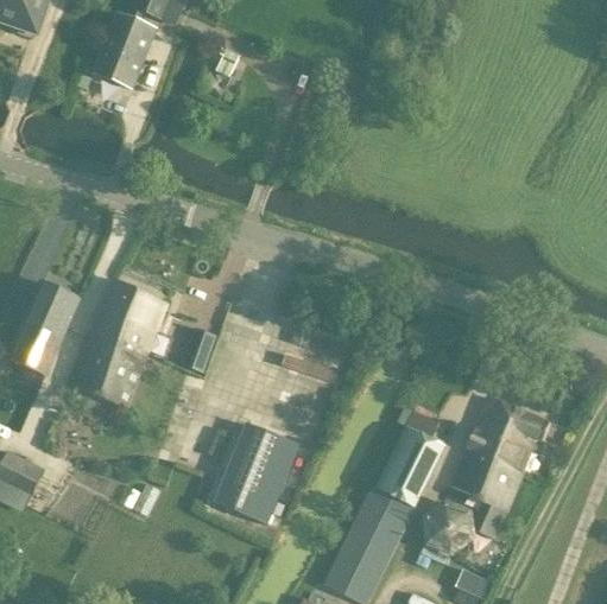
[(38,32),(49,0),(10,0),(0,0),(0,19),(19,26),(20,32),(31,36),(36,32),(38,32)]
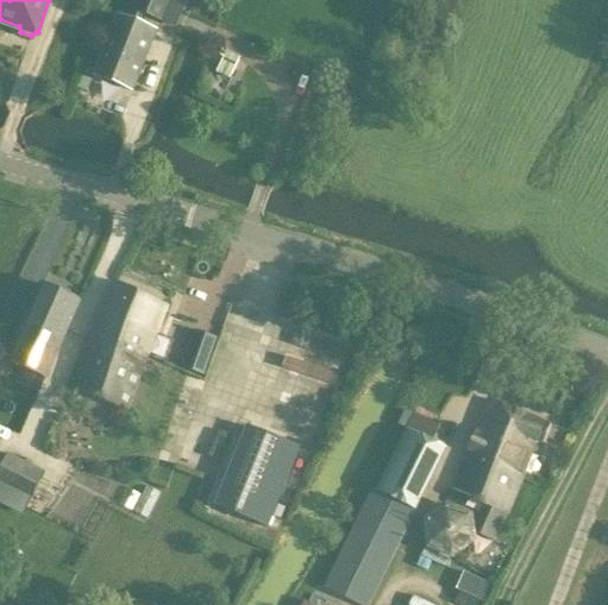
[(107,43),(145,58),(157,29),(140,21),(144,12),(162,19),(169,0),(137,0),(130,18),(119,13),(107,43)]
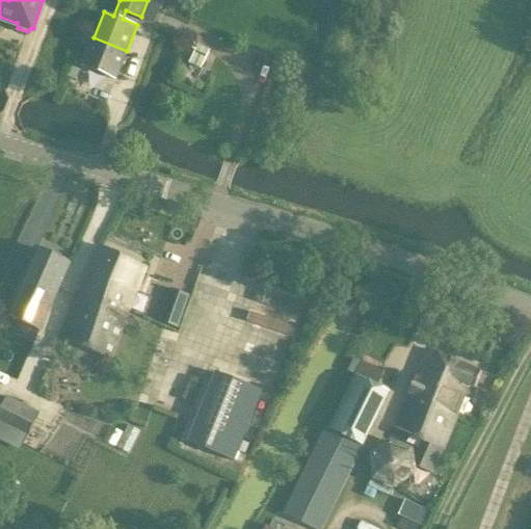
[(116,77),(127,51),(94,37),(83,63),(116,77)]
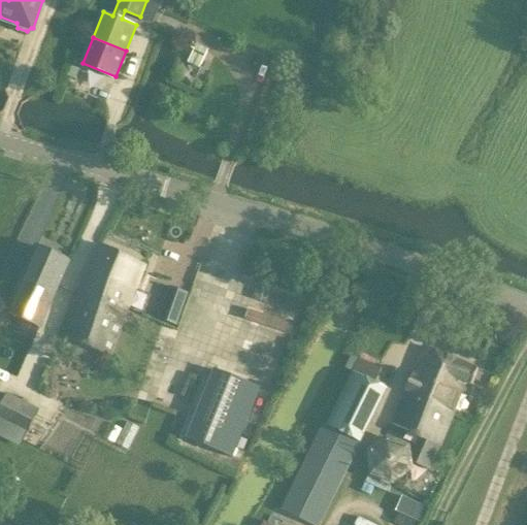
[(200,66),(208,48),(198,43),(190,61),(200,66)]
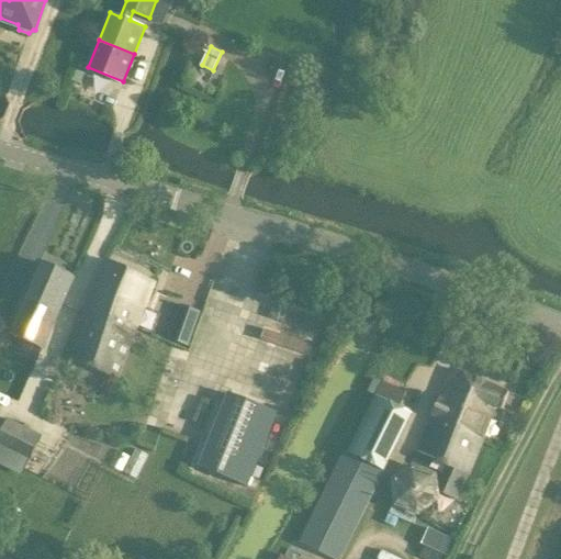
[(86,71),(78,68),(73,79),(81,82),(86,71)]
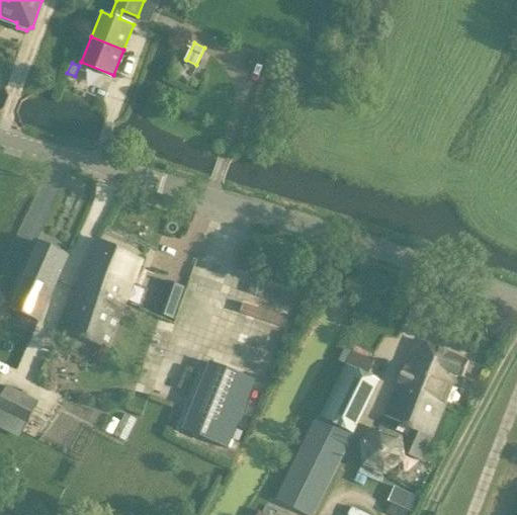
[(106,346),(145,258),(98,238),(61,326),(106,346)]
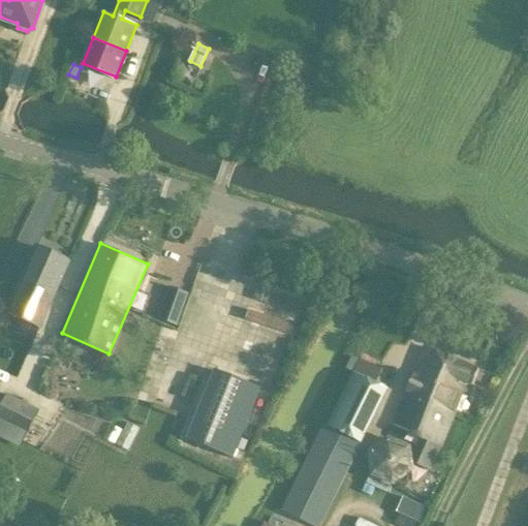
[(40,326),(69,259),(37,245),(8,311),(40,326)]
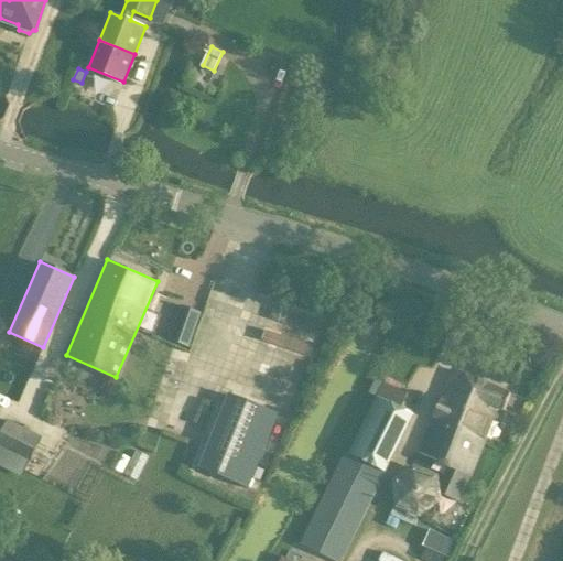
[(181,305),(170,337),(190,345),(201,312),(181,305)]
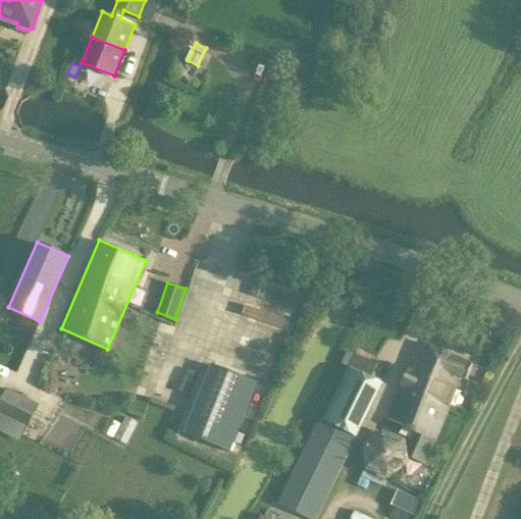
[(244,330),(287,343),(298,304),(254,292),(244,330)]
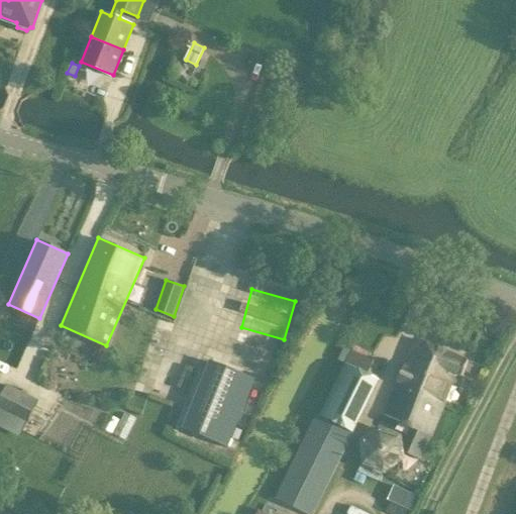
[(398,380),(445,399),(456,373),(462,376),(469,360),(416,337),(398,380)]
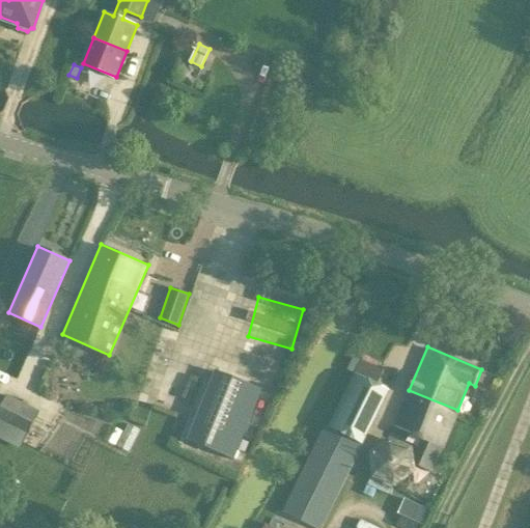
[(355,356),(349,369),(355,372),(362,359),(355,356)]
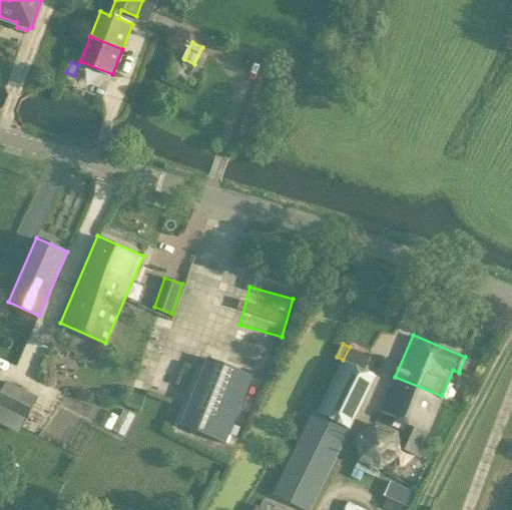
[(343,360),(365,370),(371,358),(350,347),(343,360)]
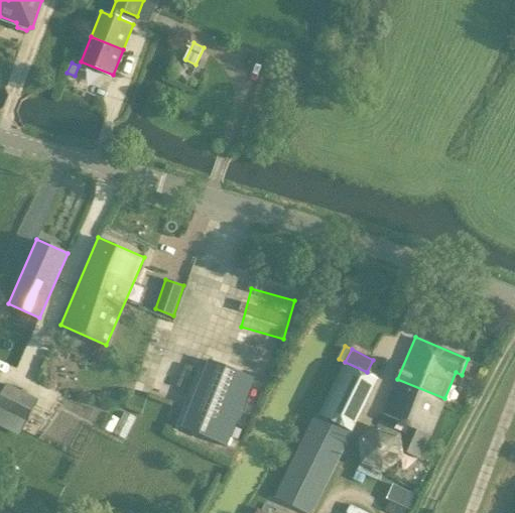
[(210,359),(182,426),(228,445),(255,377),(210,359)]
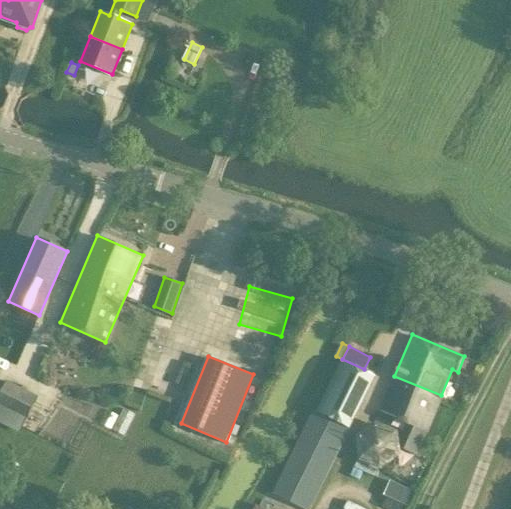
[(317,410),(350,427),(375,375),(364,369),(342,359),(317,410)]
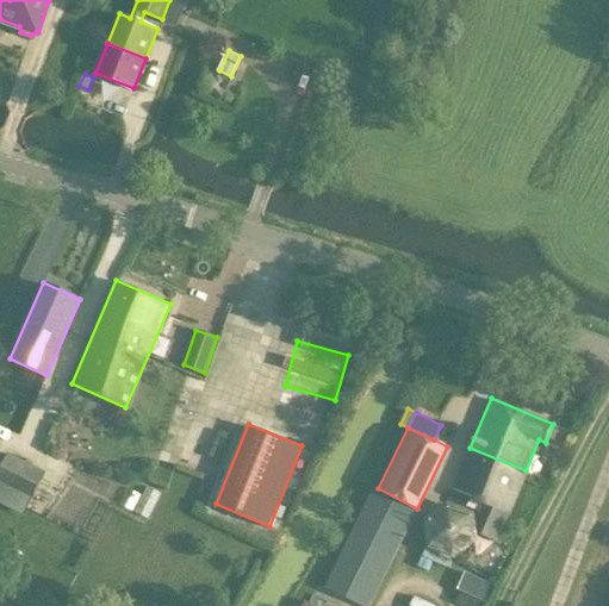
[(497,539),(526,470),(470,448),(454,486),(458,489),(488,503),(478,525),(479,532),(497,539)]
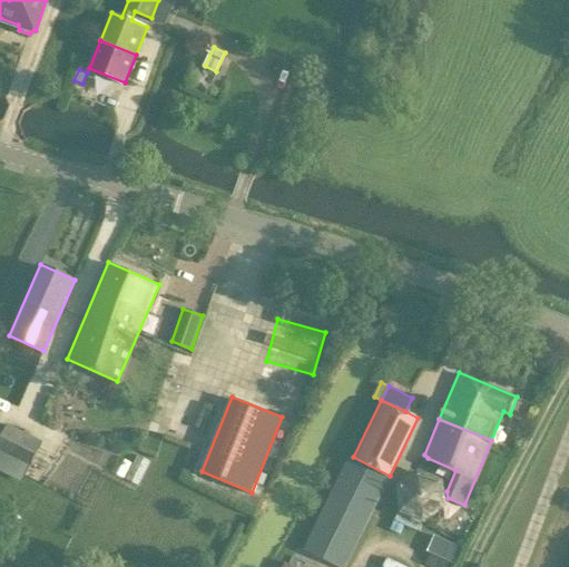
[(9,423),(0,439),(0,451),(29,467),(42,440),(9,423)]
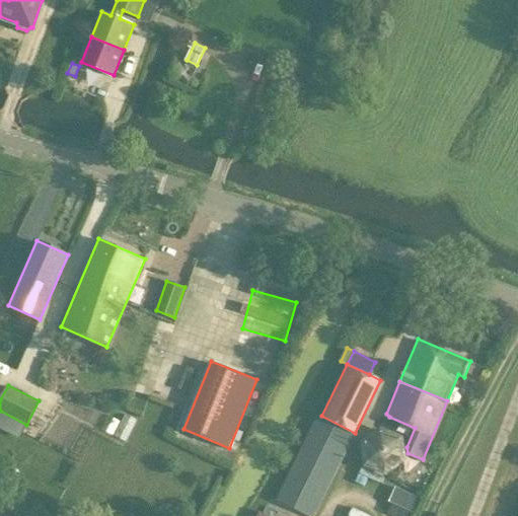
[(313,515),(355,433),(321,416),(318,415),(277,499),(310,515),(313,515)]
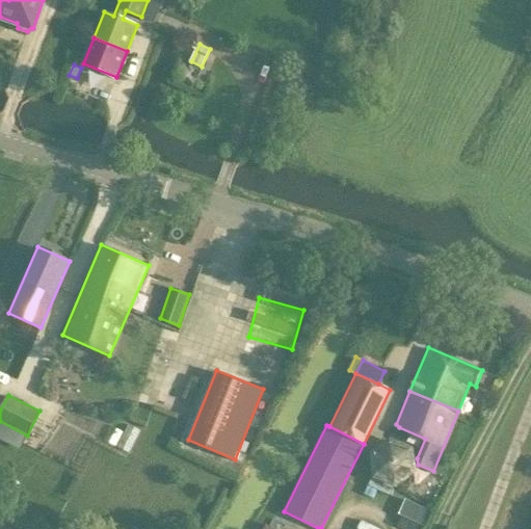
[(417,472),(415,448),(391,438),(370,452),(373,477),(395,486),(397,487),(417,472)]
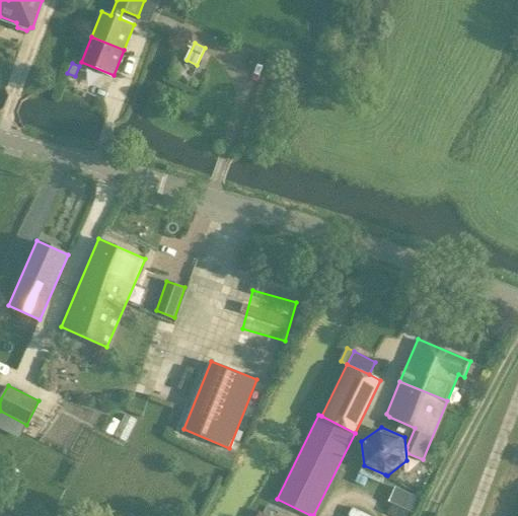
[(385,474),(364,465),(363,464),(360,472),(382,483),(385,474)]
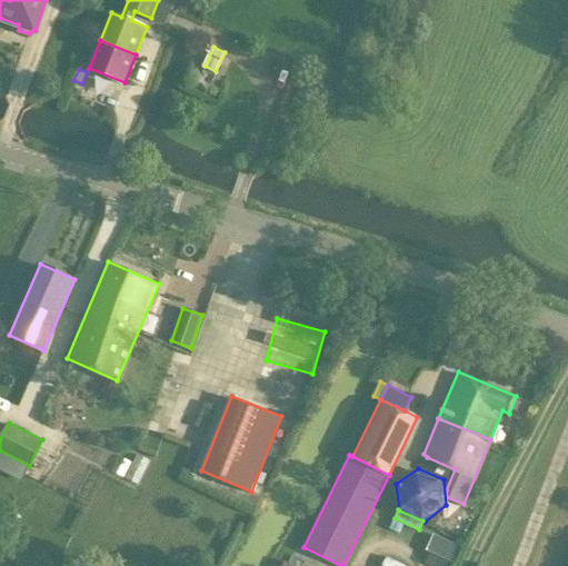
[(400,532),(404,523),(395,518),(390,527),(400,532)]
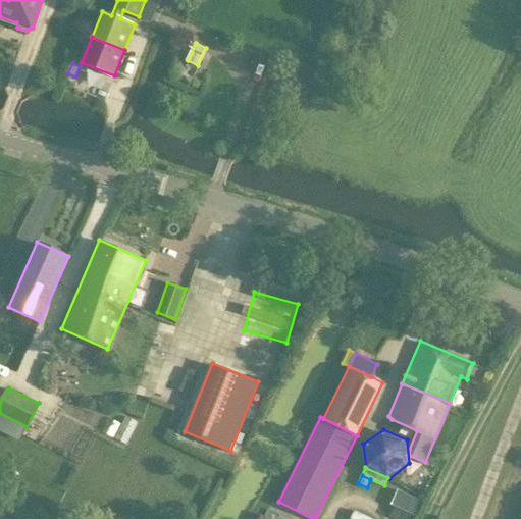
[(419,517),(425,502),(399,488),(393,504),(395,505),(417,516),(419,517)]
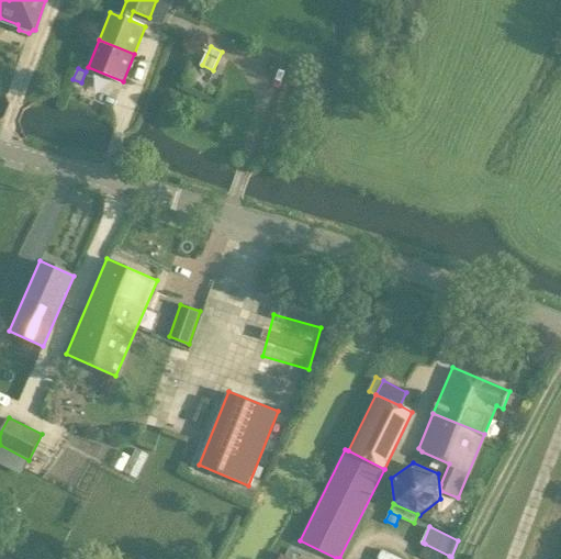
[(425,544),(421,554),(432,558),(447,558),(449,556),(425,544)]
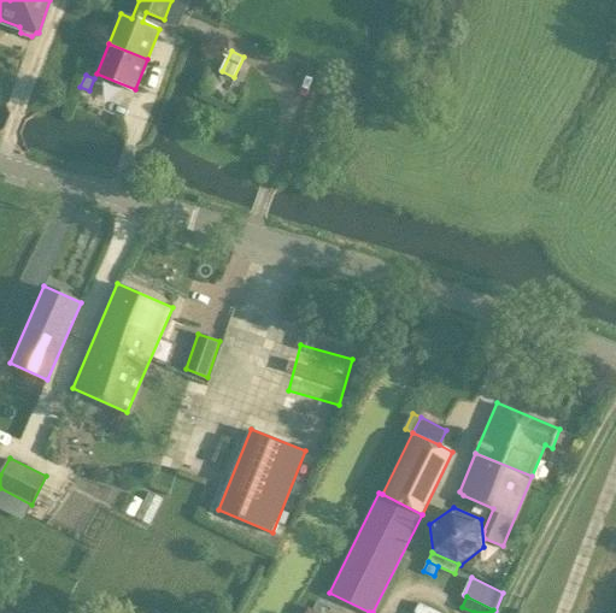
[(443,612),(420,602),(415,612),(416,612),(443,612)]
